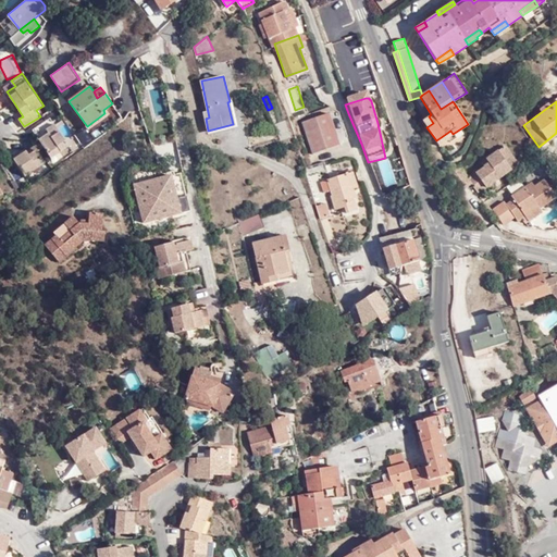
[(512,112),(521,125),(529,120),(520,107),(512,112)]
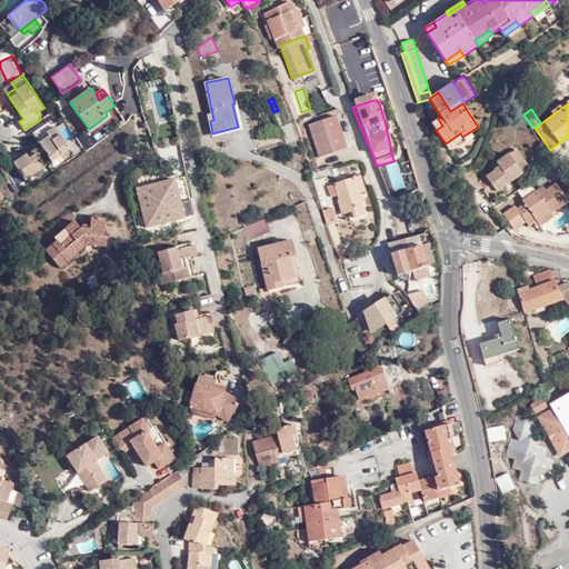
[(347,148),(336,116),(309,123),(320,157),(347,148)]
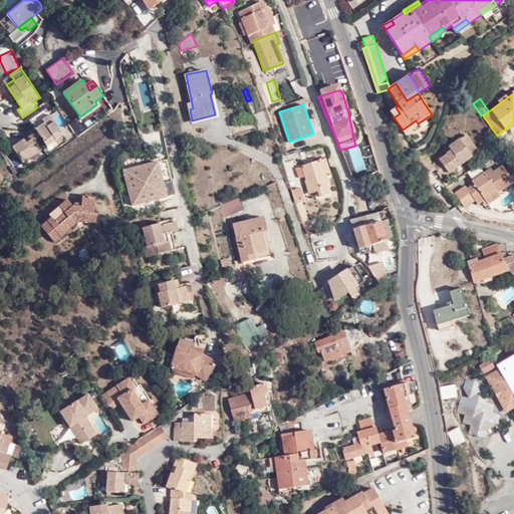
[(37,132),(41,137),(47,147),(64,134),(46,107),(39,112),(40,113),(31,120),(35,126),(34,129),(37,132)]
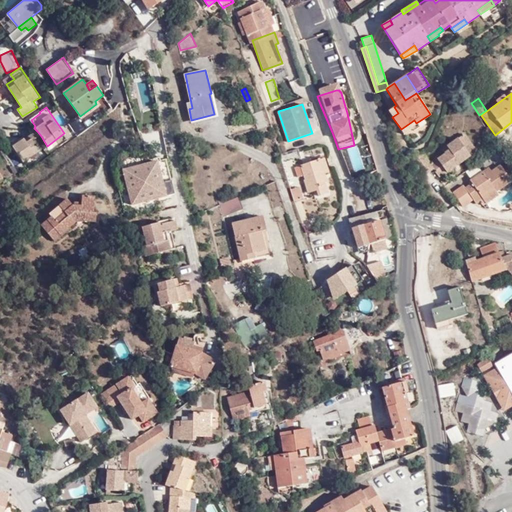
[(398,113),(394,107),(389,111),(392,117),(398,113)]
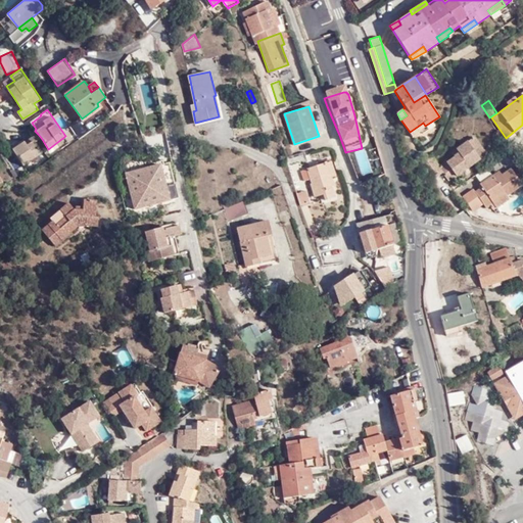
[(272,128),(268,113),(257,116),(263,131),(272,128)]
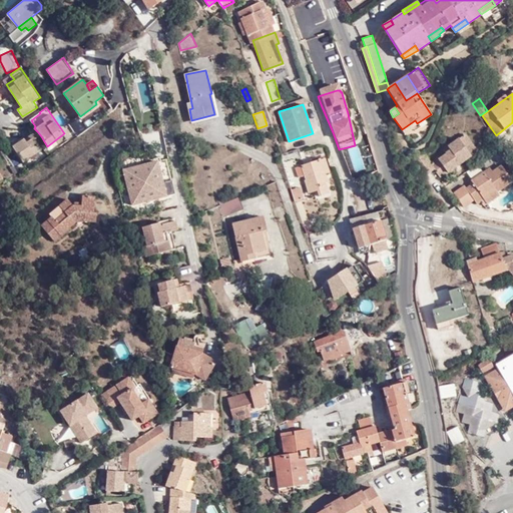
[(415,120),(402,129),(403,132),(417,123),(415,120)]
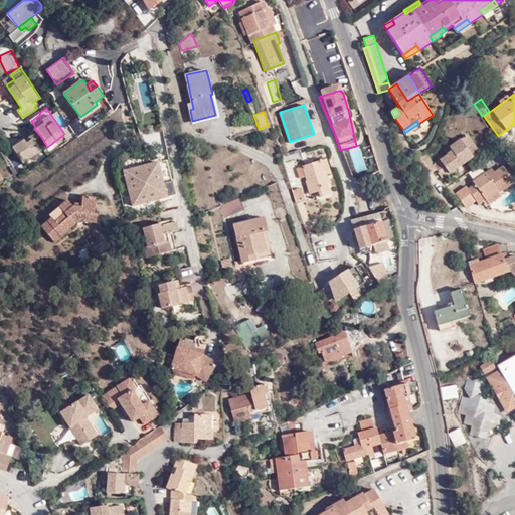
[(424,152),(410,157),(425,178),(435,171),(441,180),(480,153),(467,134),(445,149),(450,156),(435,167),(424,152)]
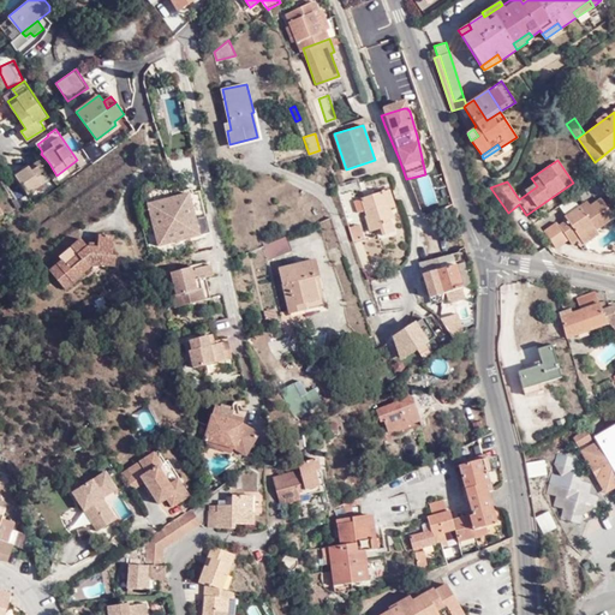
[(51,180),(42,168),(40,165),(31,169),(30,167),(29,165),(15,174),(28,195),(51,180)]
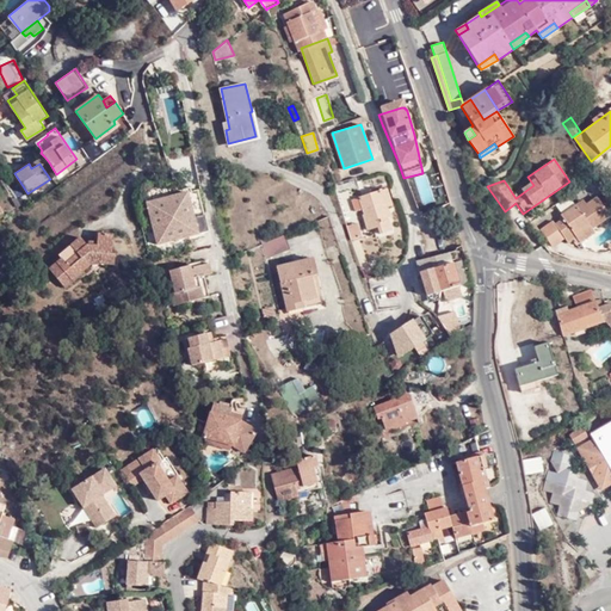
[(388,187),(381,190),(387,207),(393,204),(388,187)]
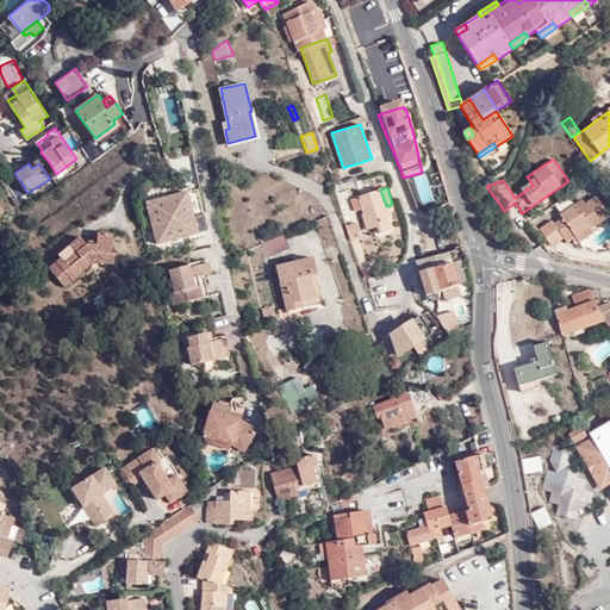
[(156,244),(199,235),(195,216),(204,215),(198,190),(191,192),(190,190),(148,199),(156,244)]
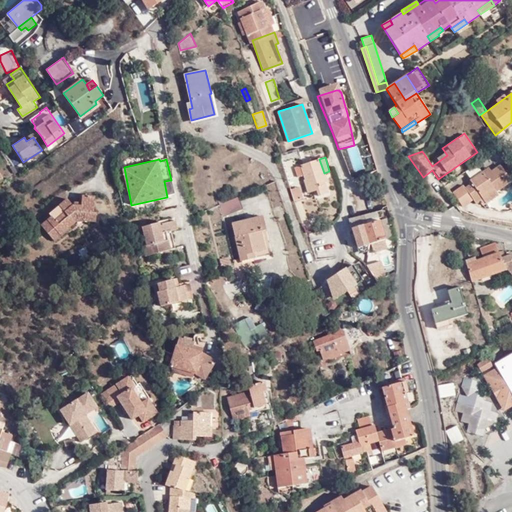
[(324,173),(319,159),(295,167),(298,177),(303,175),(308,192),(317,190),(318,195),(328,192),(324,182),(326,181),(324,173)]
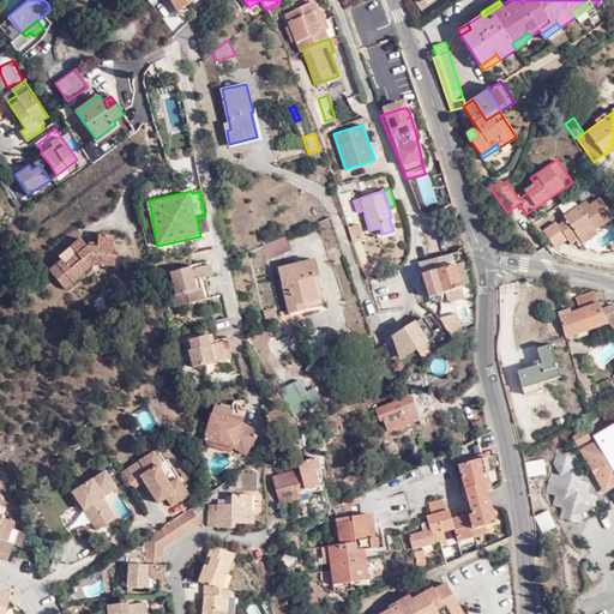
[(612,217),(599,198),(589,205),(581,211),(578,206),(564,216),(565,218),(557,224),(555,222),(542,229),(553,246),(567,238),(570,242),(578,238),(575,234),(590,224),(594,229),(612,217)]
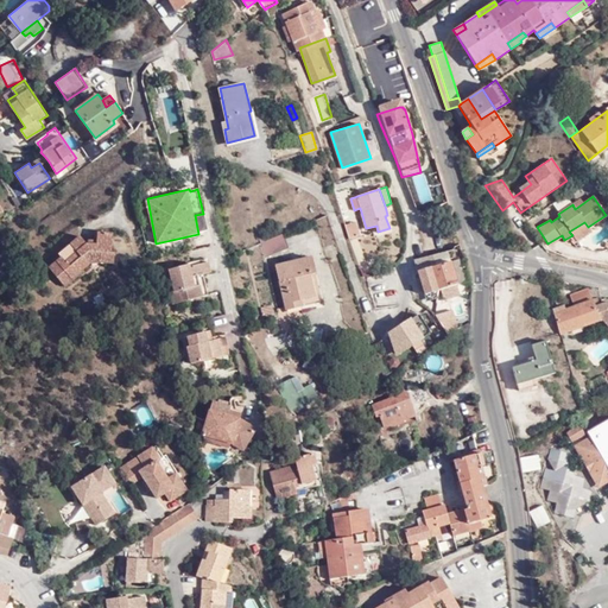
[(575,209),(583,203),(581,198),(572,204),(575,209)]
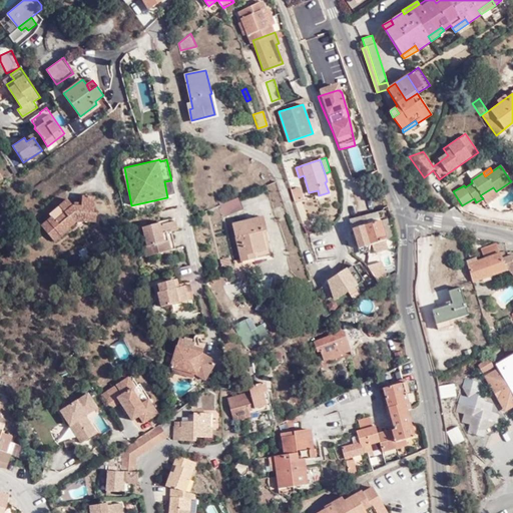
[(164,181),(167,197),(176,195),(173,179),(171,180),(164,181)]
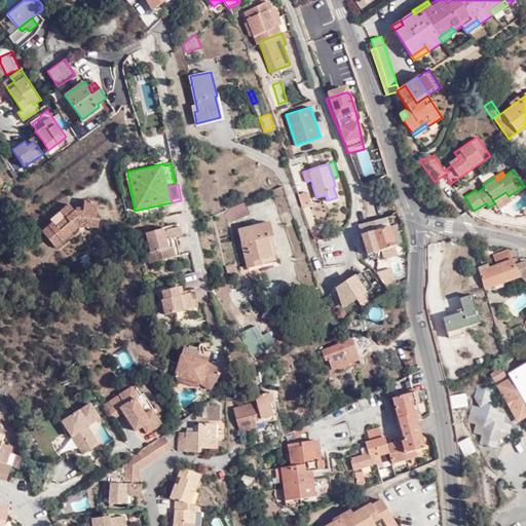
[(308,191),(299,194),(303,205),(311,203),(308,191)]
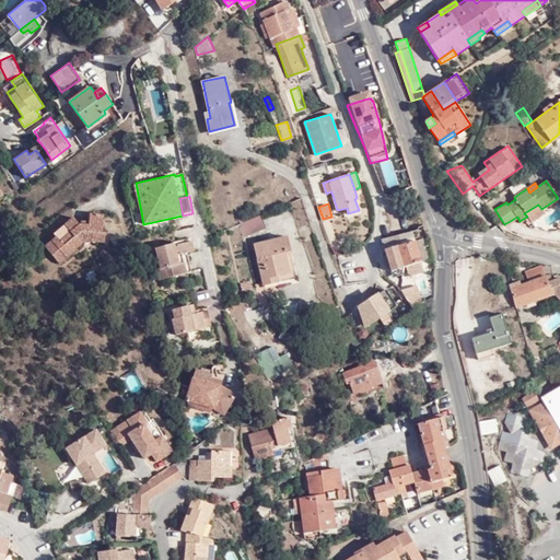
[(541,209),(538,205),(524,213),(527,217),(529,221),(544,212),(541,209)]
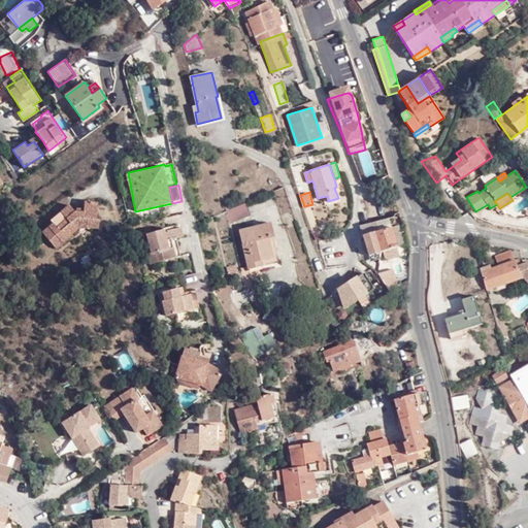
[(72,233),(78,228),(73,222),(77,219),(87,219),(87,228),(99,228),(100,219),(97,219),(98,202),(85,201),(85,212),(75,211),(70,204),(52,220),(54,223),(42,232),(57,249),(73,234),(72,233)]
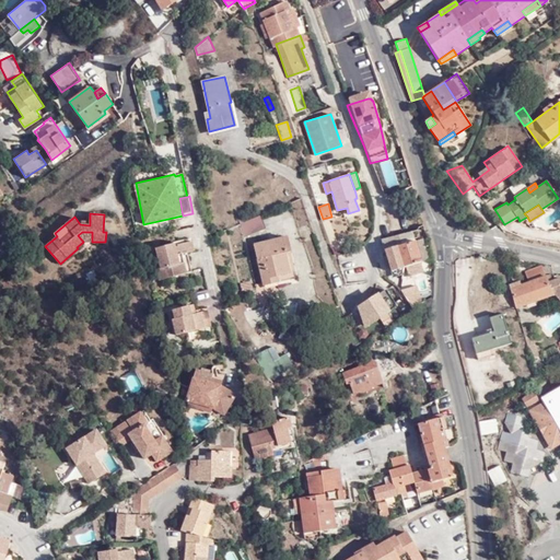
[(260,216),(242,223),(244,235),(265,226),(260,216)]
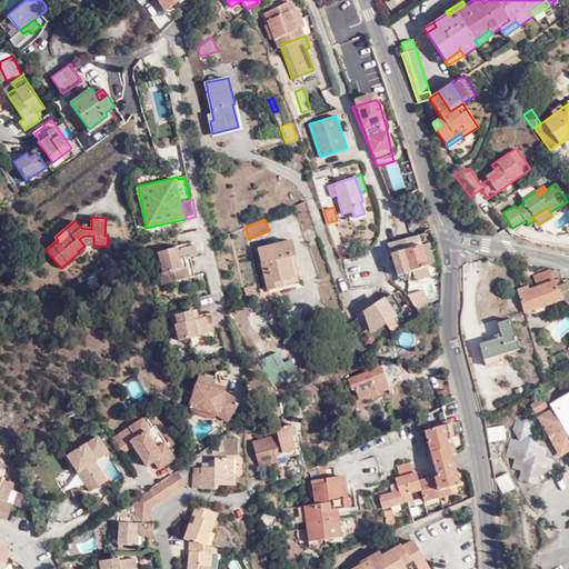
[(345,233),(353,233),(352,223),(345,225),(345,233)]
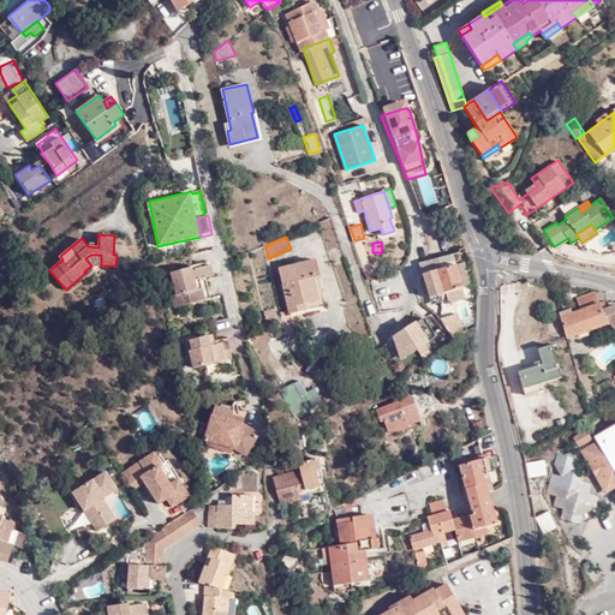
[(455,264),(453,254),(429,260),(419,261),(423,273),(436,270),(455,264)]
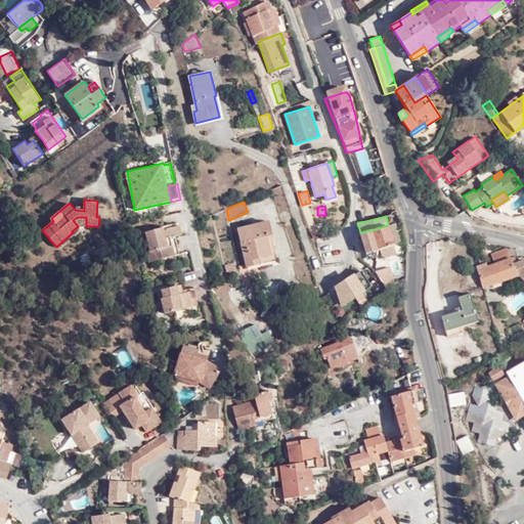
[(73,220),(78,226),(86,226),(86,217),(77,217),(73,220)]
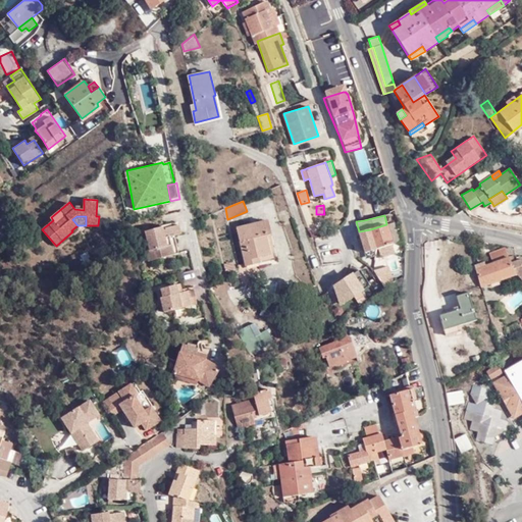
[(246,266),(271,259),(266,235),(271,233),(268,219),(237,227),(246,266)]
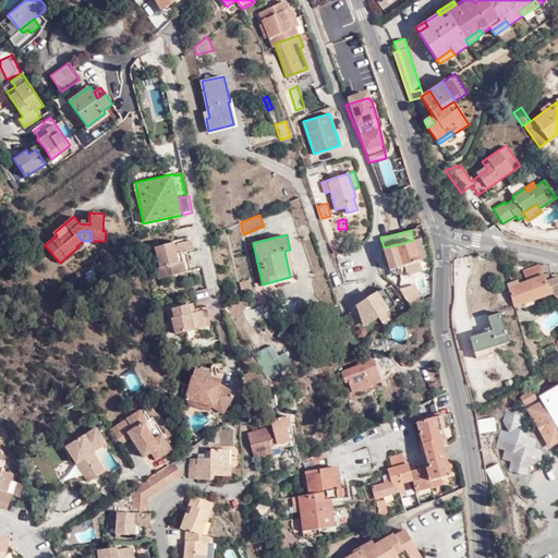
[(413,240),(420,261),(427,258),(422,237),(413,240)]
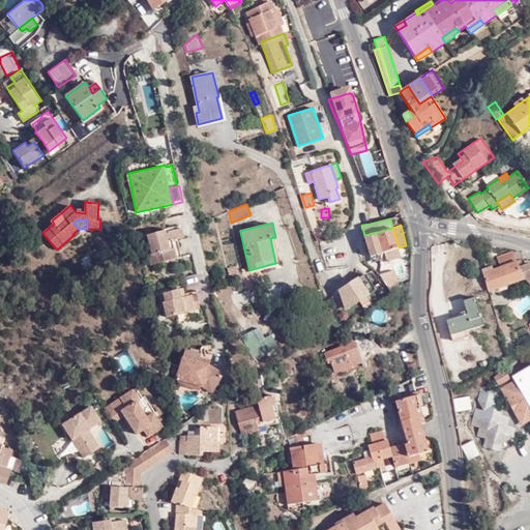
[(177,258),(173,240),(184,236),(182,228),(167,232),(166,229),(147,234),(152,255),(156,254),(159,262),(177,258)]
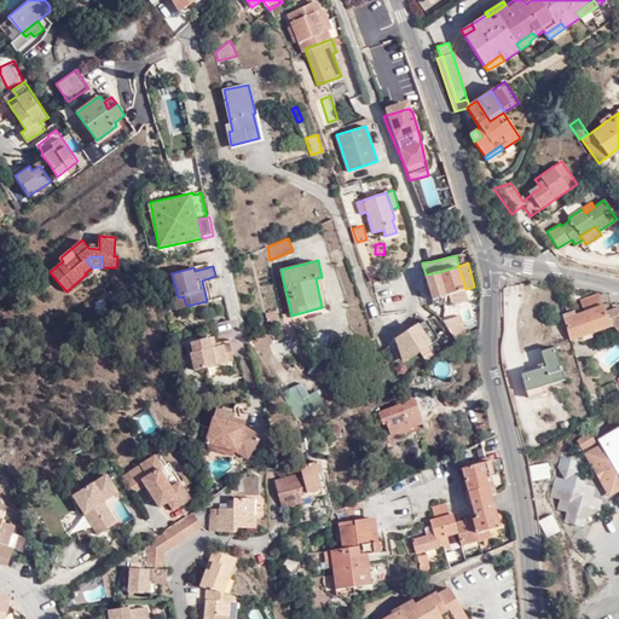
[(439,272),(445,295),(466,289),(458,266),(439,272)]
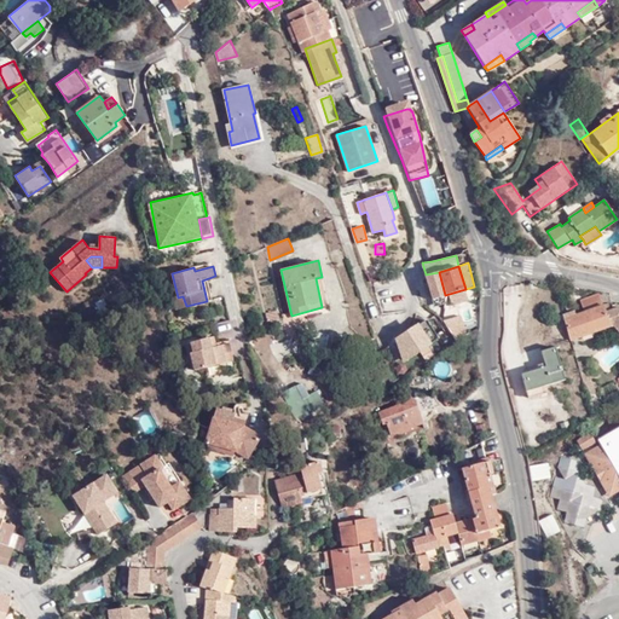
[(439,272),(426,275),(433,299),(445,295),(439,272)]
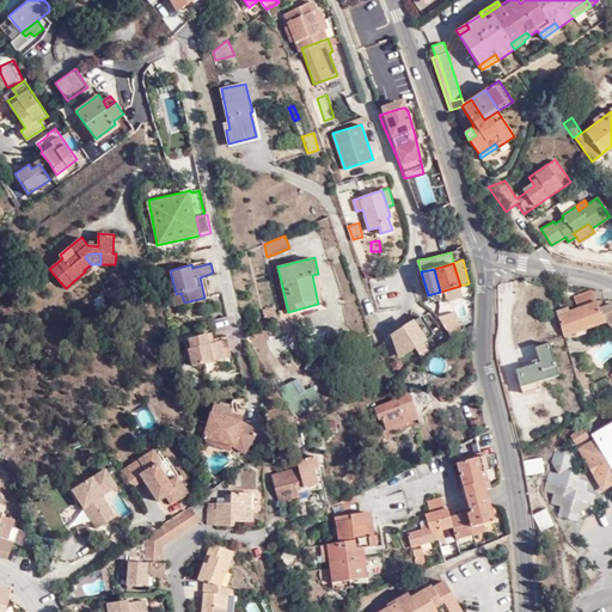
[(312,275),(318,304),(325,303),(318,274),(312,275)]
